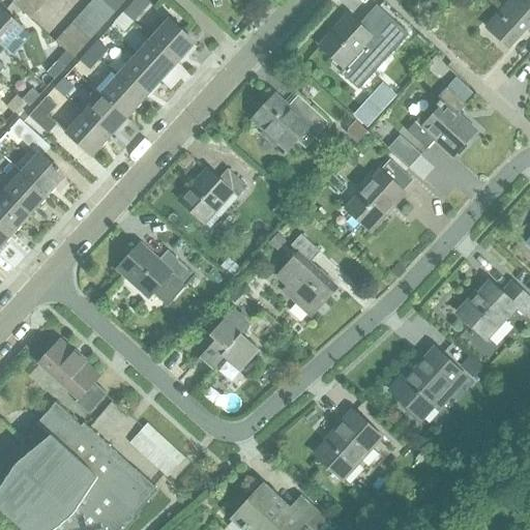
[(37,9),(27,0),(11,0),(11,1),(30,19),(37,9)]
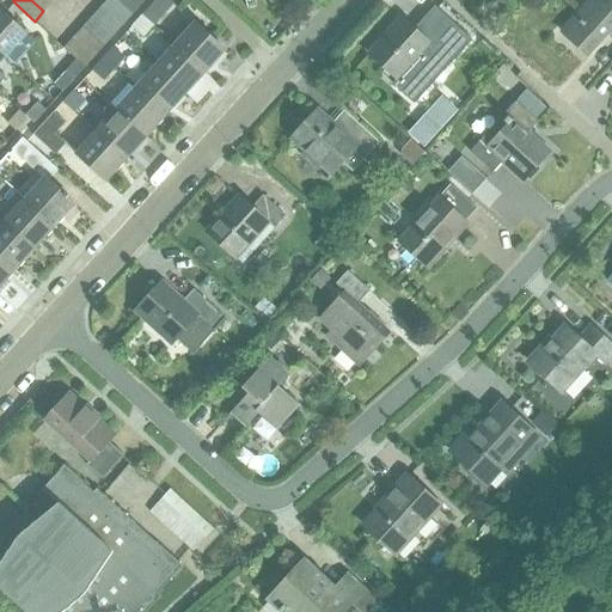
[(53,0),(31,0),(43,11),(53,0)]
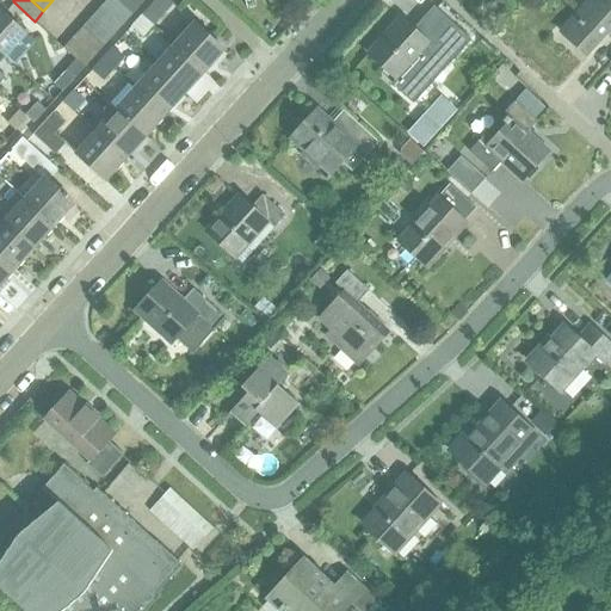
[(116,0),(107,0),(103,6),(123,25),(133,14),(116,0)]
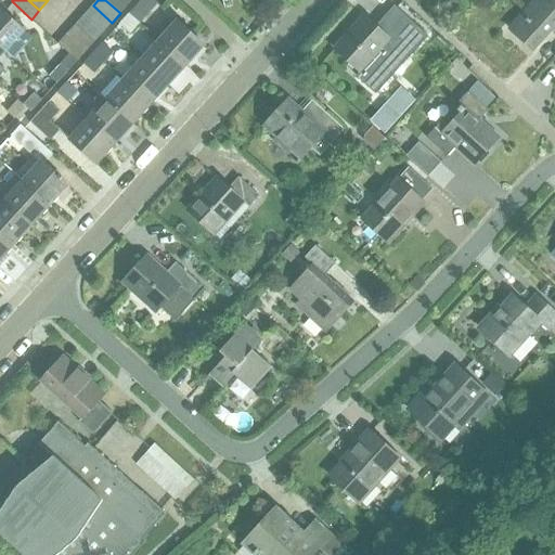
[(125,0),(105,0),(120,13),(129,3),(125,0)]
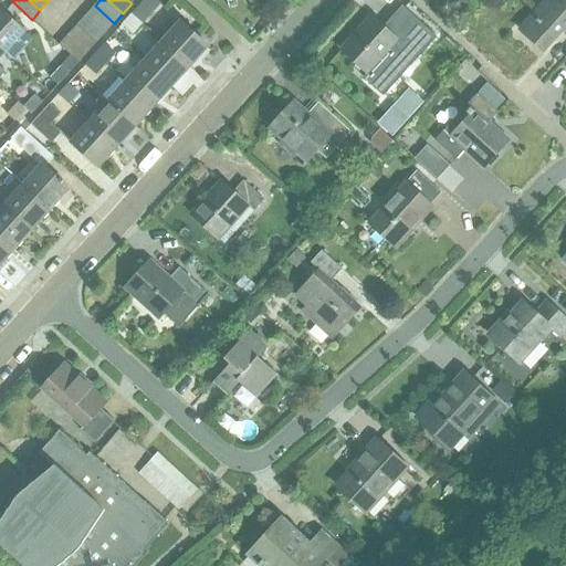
[(156,0),(143,0),(130,14),(142,25),(161,4),(156,0)]
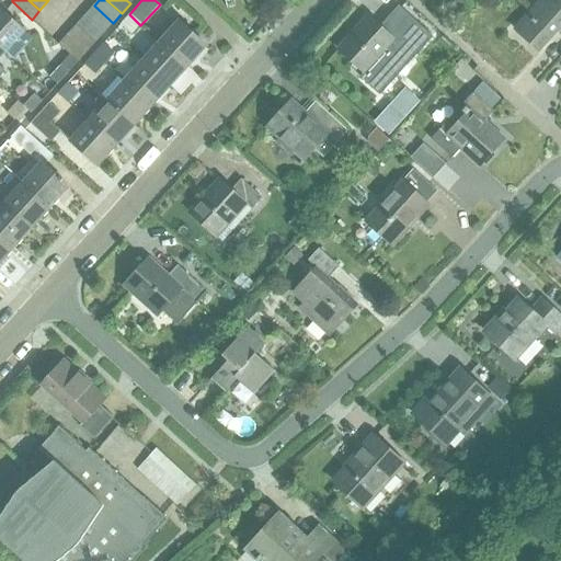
[(559,29),(560,30),(560,0),(540,0),(515,29),(538,50),(559,29)]
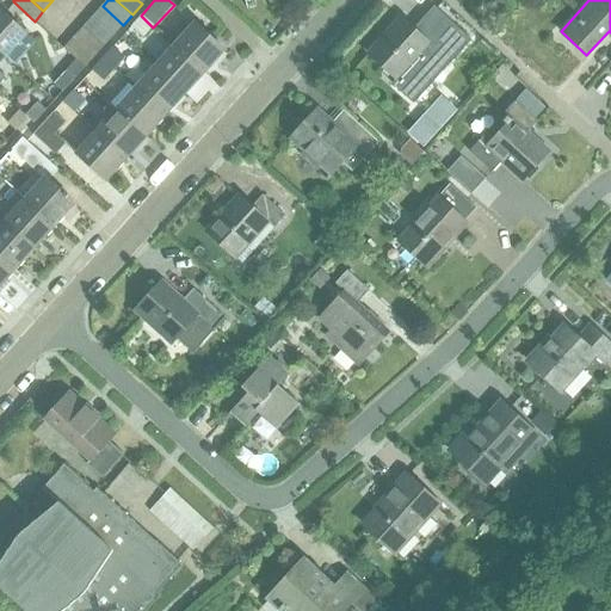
[(103,6),(93,17),(113,36),(123,25),(103,6)]
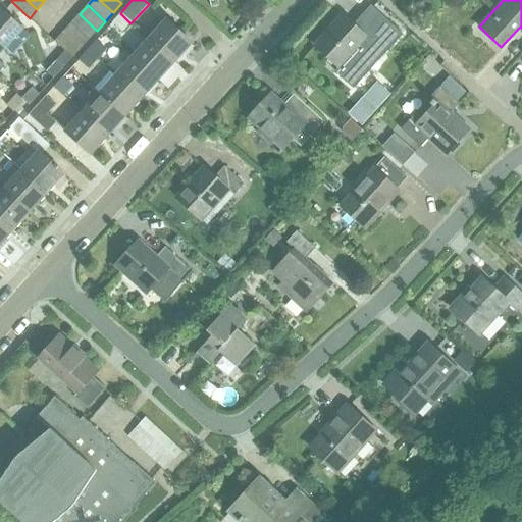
[(343,16),(315,47),(338,68),(334,72),(354,90),(354,89),(349,84),(379,51),(384,56),(403,36),(371,7),(353,27),(343,16)]
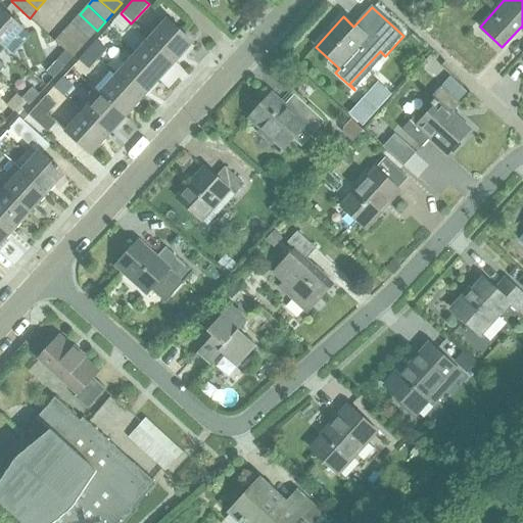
[(0,9),(0,46),(3,49),(4,49),(12,56),(30,37),(0,9)]
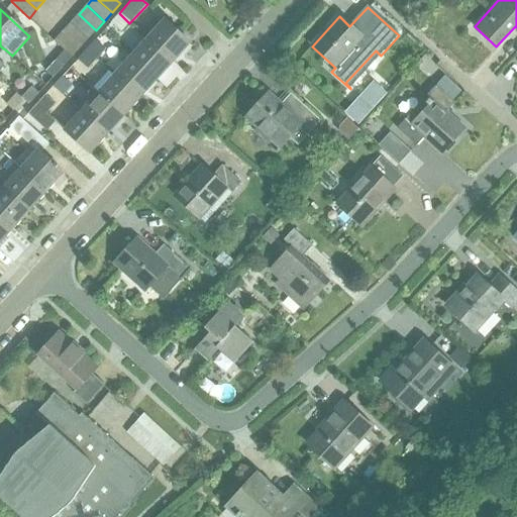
[(129,23),(119,13),(111,22),(121,32),(129,23)]
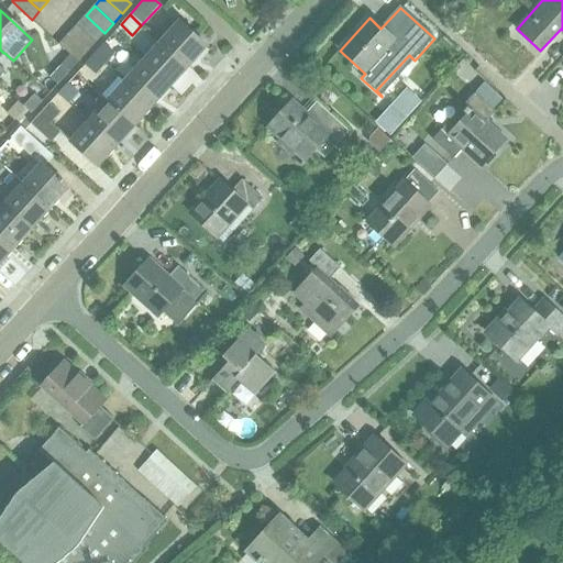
[(86,15),(76,25),(96,43),(105,33),(86,15)]
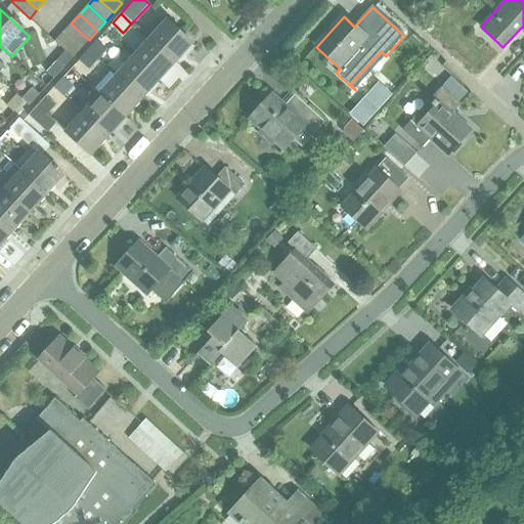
[(167,19),(149,39),(175,62),(192,43),(167,19)]
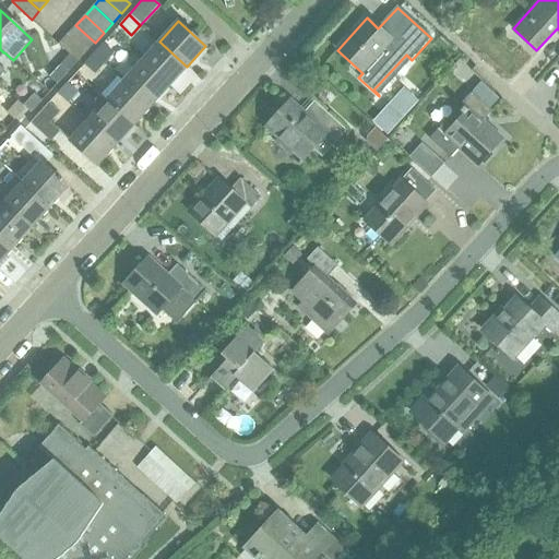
[(75,25),(67,35),(86,52),(95,43),(75,25)]
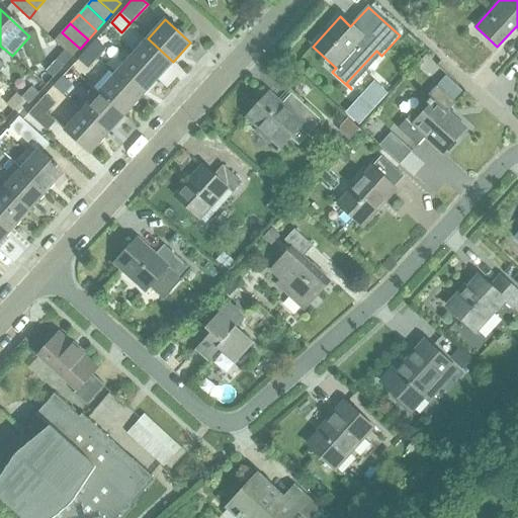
[(80,49),(62,32),(54,41),(72,58),(80,49)]
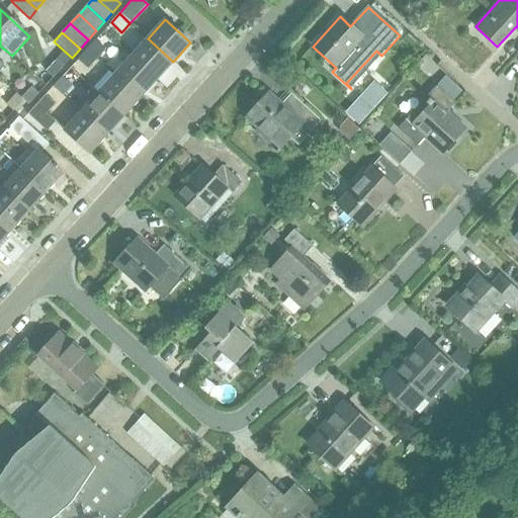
[(148,38),(132,57),(157,79),(173,62),(148,38)]
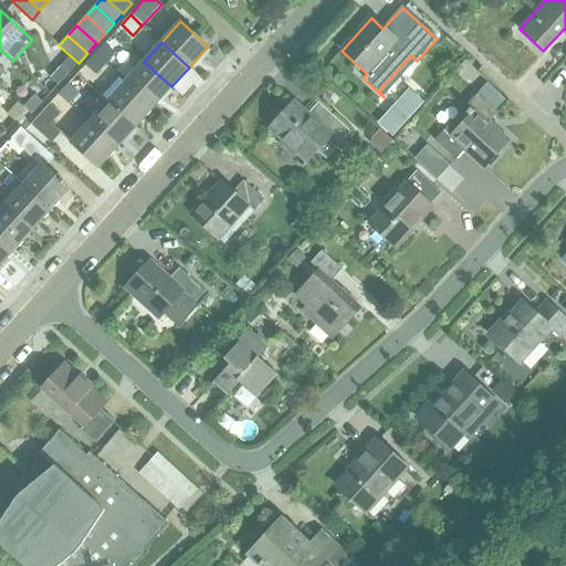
[(104,43),(94,54),(105,65),(115,54),(104,43)]
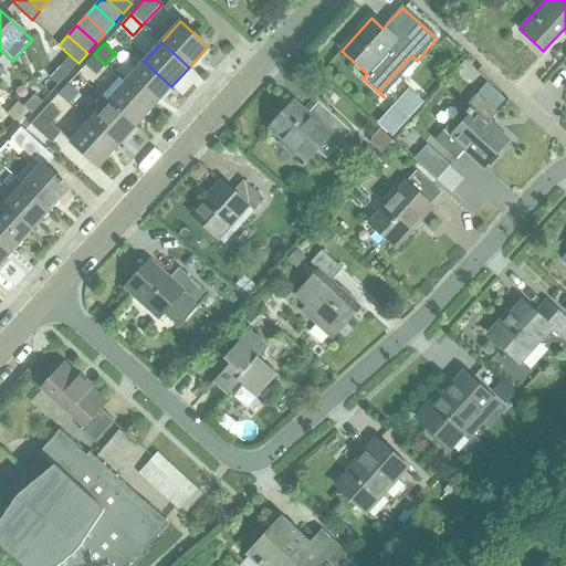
[(105,65),(94,54),(84,65),(96,75),(105,65)]
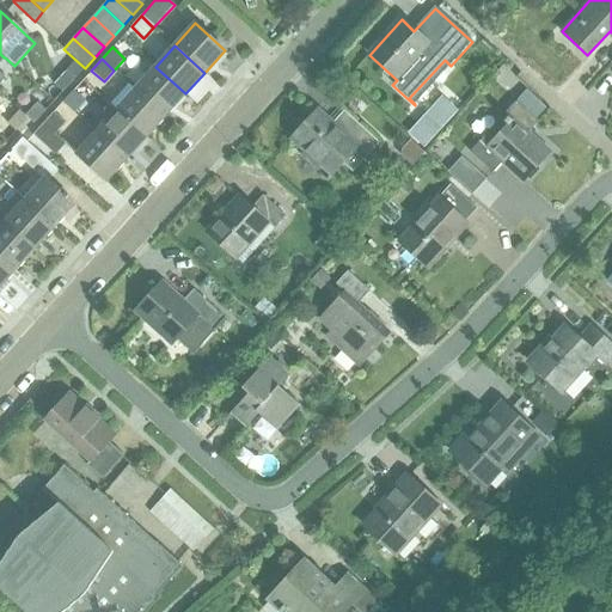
[(155,67),(135,89),(165,116),(185,93),(155,67)]
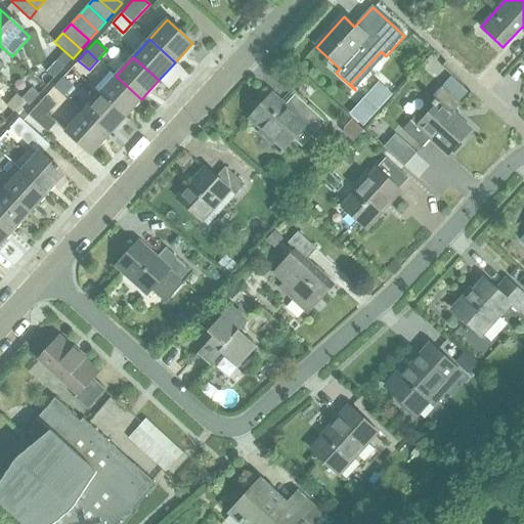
[(46,72),(53,79),(63,68),(56,60),(46,72)]
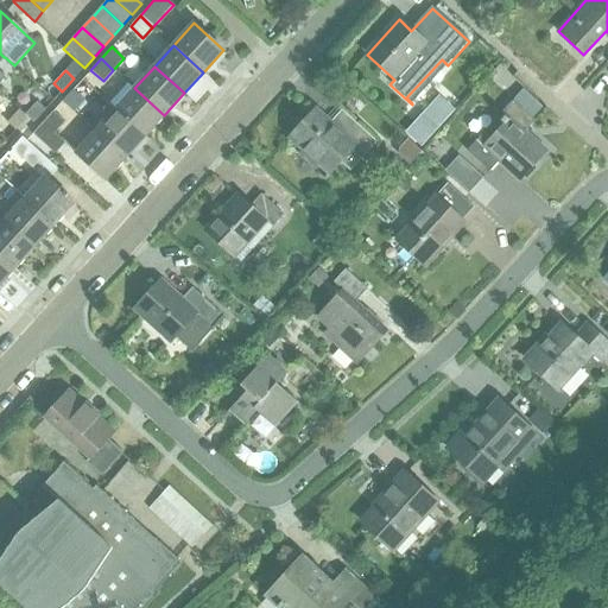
[(134,88),(115,109),(145,137),(164,115),(134,88)]
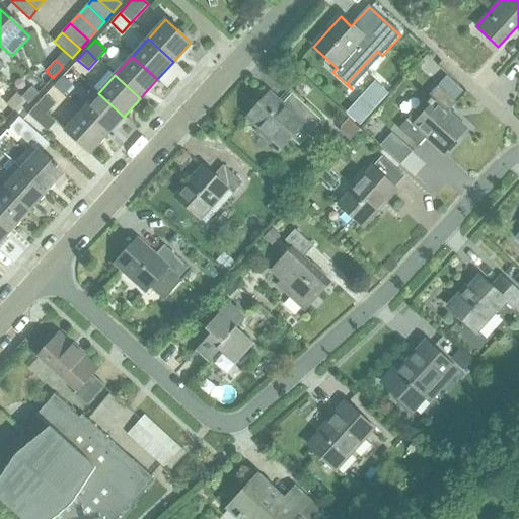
[(53,86),(64,96),(73,86),(63,76),(53,86)]
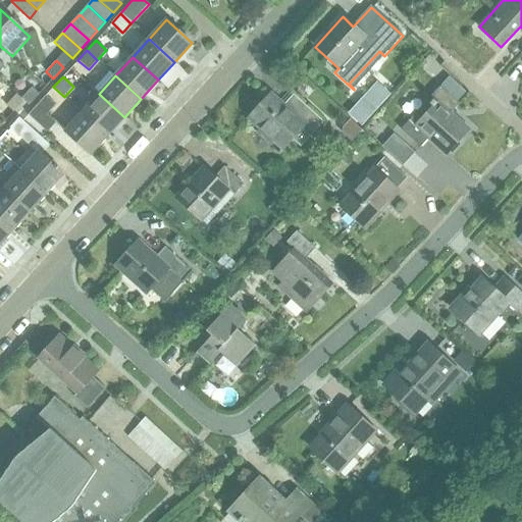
[(460,105),(455,101),(461,94),(447,81),(430,99),(436,104),(416,127),(409,120),(400,131),(420,149),(428,140),(446,156),(468,132),(451,115),(460,105)]
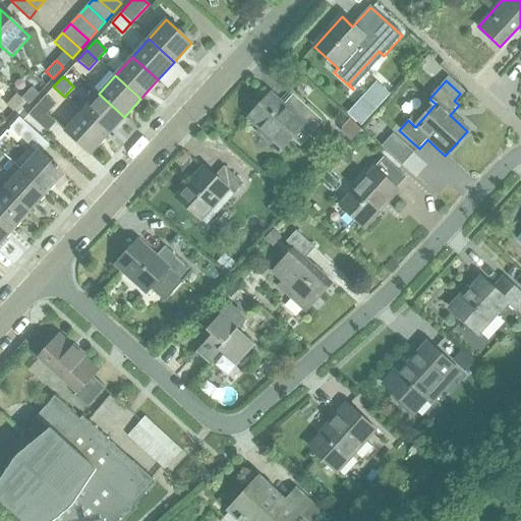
[(21,98),(23,101),(29,105),(39,94),(32,88),(21,98)]
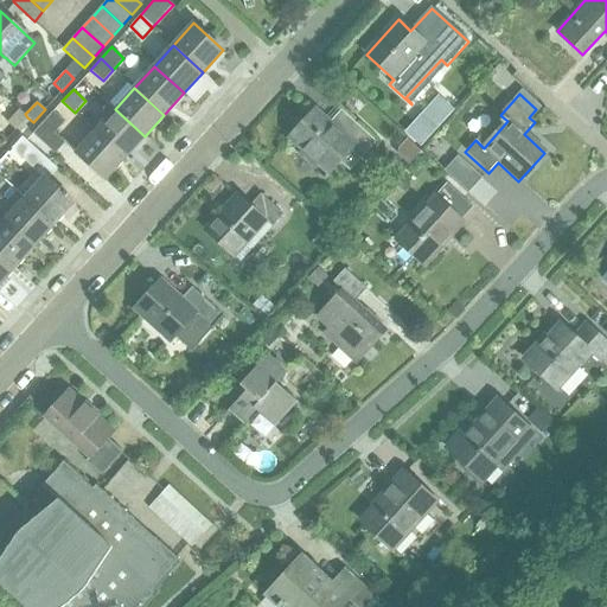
[(12,116),(7,122),(16,131),(27,117),(25,114),(19,109),(12,116)]
